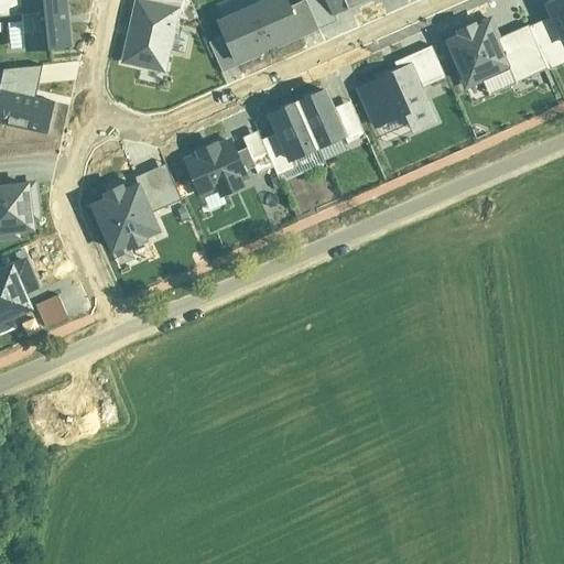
[(66,0),(19,0),(24,49),(71,44),(66,0)]
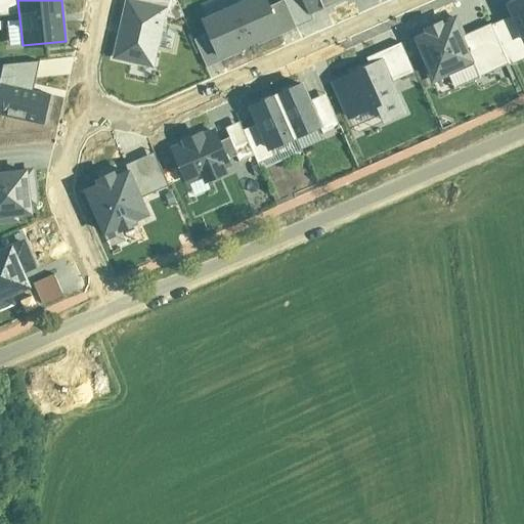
[(168,8),(130,0),(125,0),(113,59),(155,69),(168,8)]
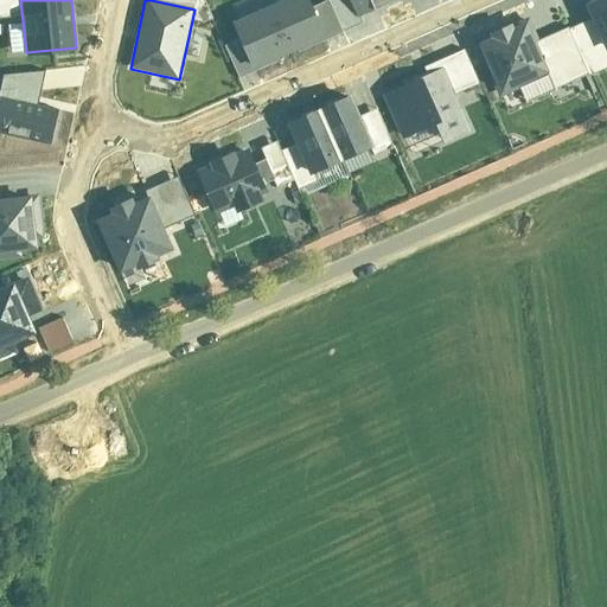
[(285,0),(235,21),(255,69),(325,39),(308,0),(285,0)]
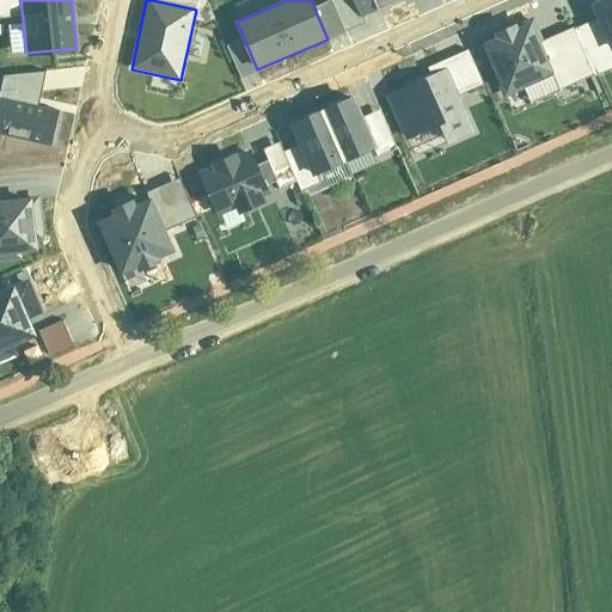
[(355,0),(363,18),(403,0),(355,0)]
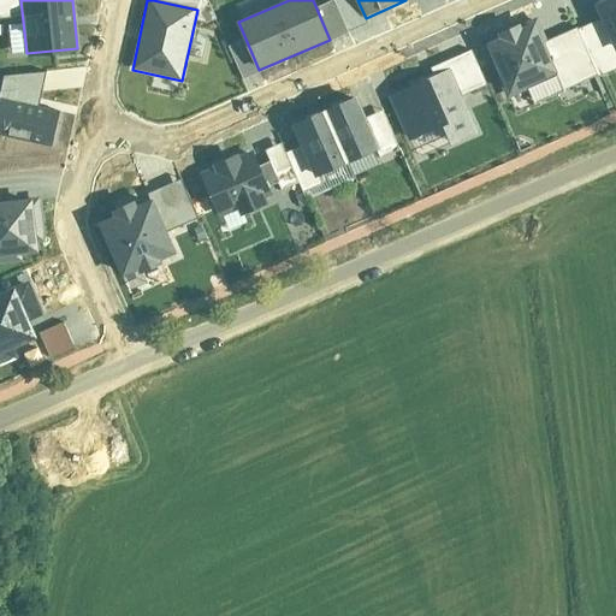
[(615,0),(610,0),(597,7),(615,49),(615,0)]
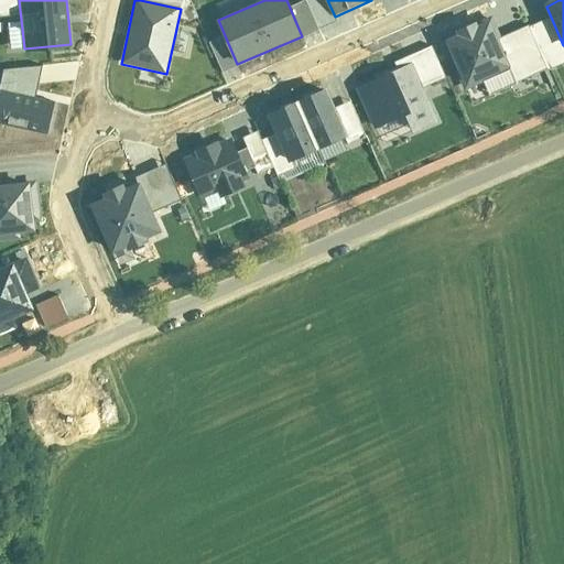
[(488,21),(444,41),(465,87),(509,67),(488,21)]
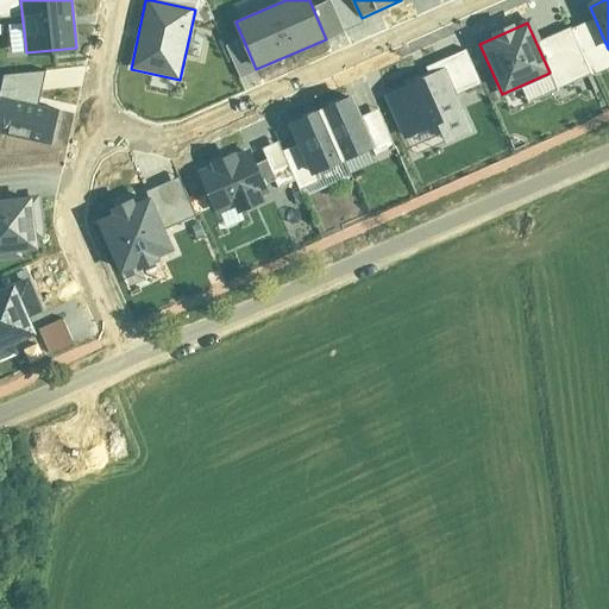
[(444,70),(389,94),(409,139),(464,115),(444,70)]
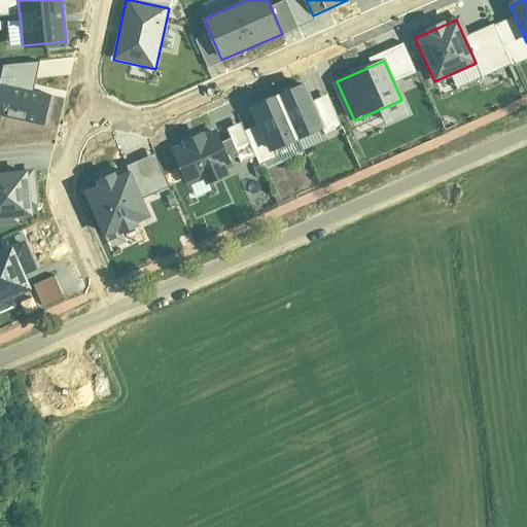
[(305,84),(252,107),(272,151),(324,128),(305,84)]
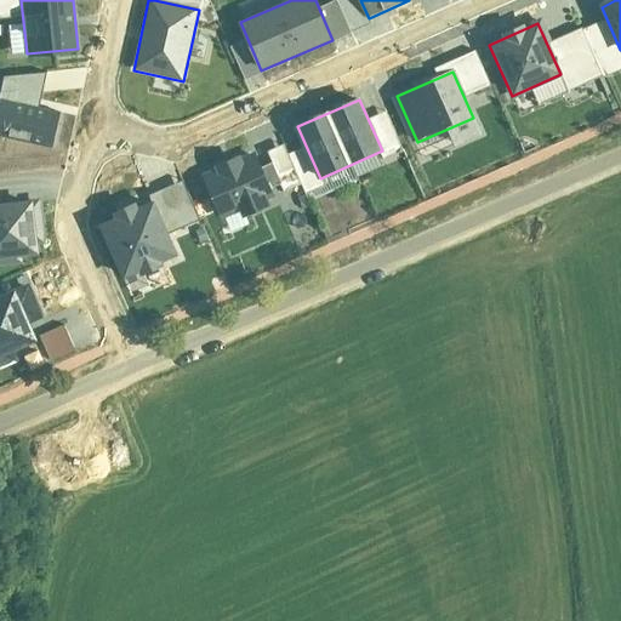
[(0,101),(0,136),(53,147),(60,114),(0,101)]
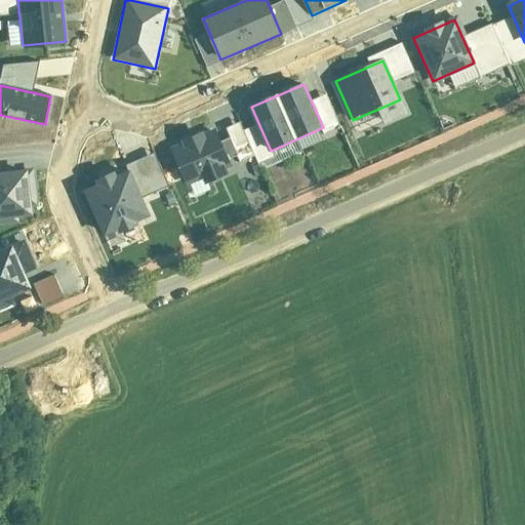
[(214,128),(170,149),(186,183),(201,175),(204,183),(226,173),(223,166),(230,163),(214,128)]
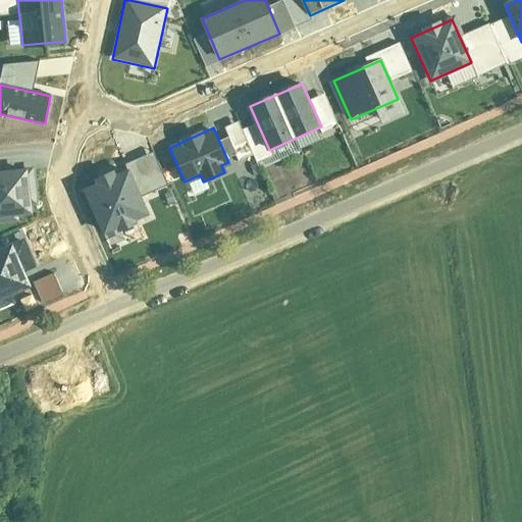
[(29,170),(0,172),(0,219),(34,216),(29,170)]
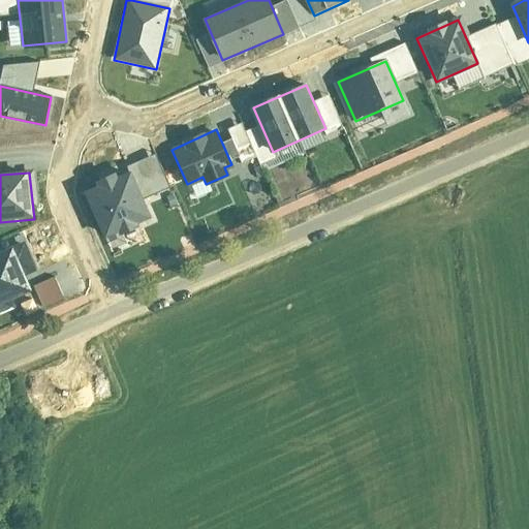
[(130,175),(116,181),(113,175),(96,183),(98,189),(85,195),(104,238),(118,231),(120,235),(136,226),(135,223),(150,217),(130,175)]
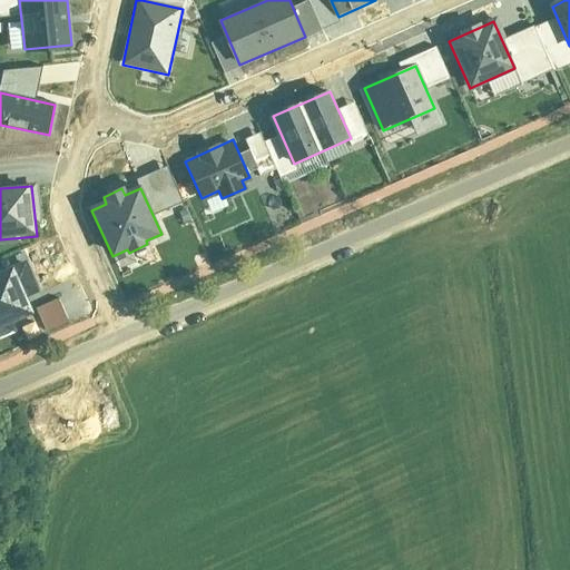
[(15,268),(0,274),(0,330),(35,315),(15,268)]
